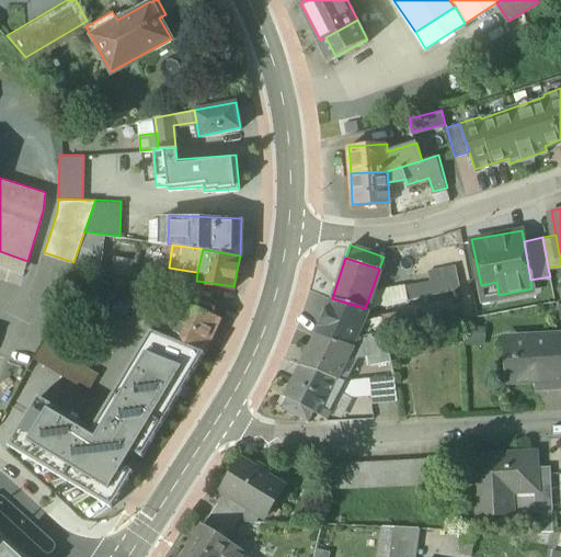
[(455,263),(427,270),(430,280),(432,293),(459,287),(455,263)]
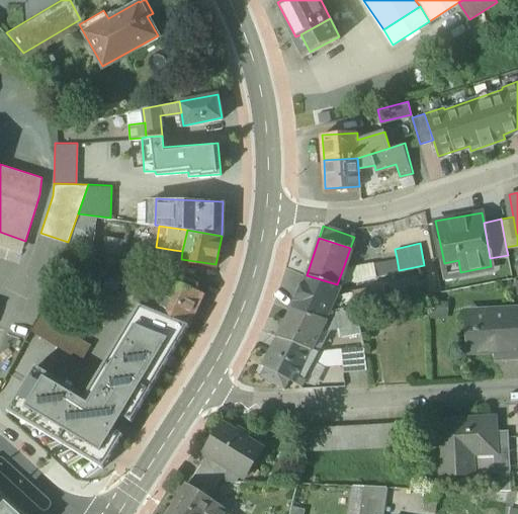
[(182,251),(174,250),(173,257),(181,259),(182,251)]
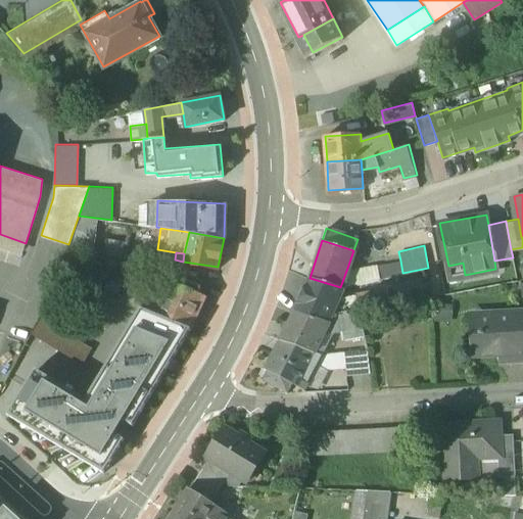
[(400,261),(377,265),(380,278),(402,273),(400,261)]
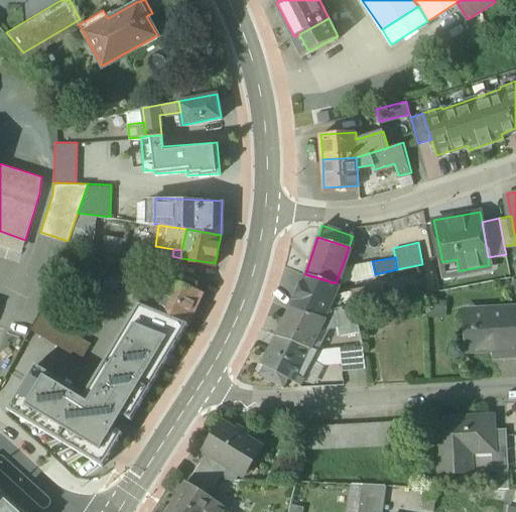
[(372,261),(342,267),(336,283),(375,274),(372,261)]
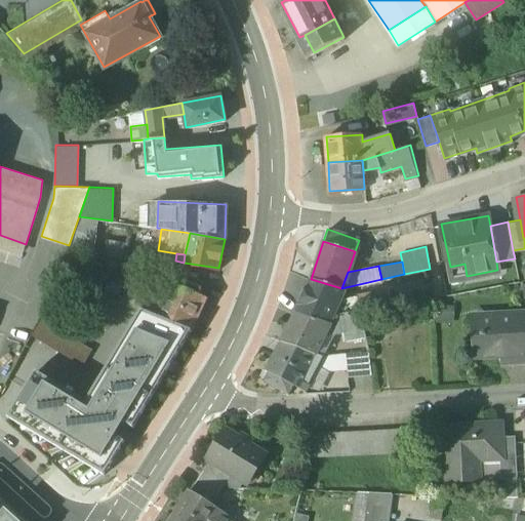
[(129,285),(105,275),(98,290),(123,301),(129,285)]
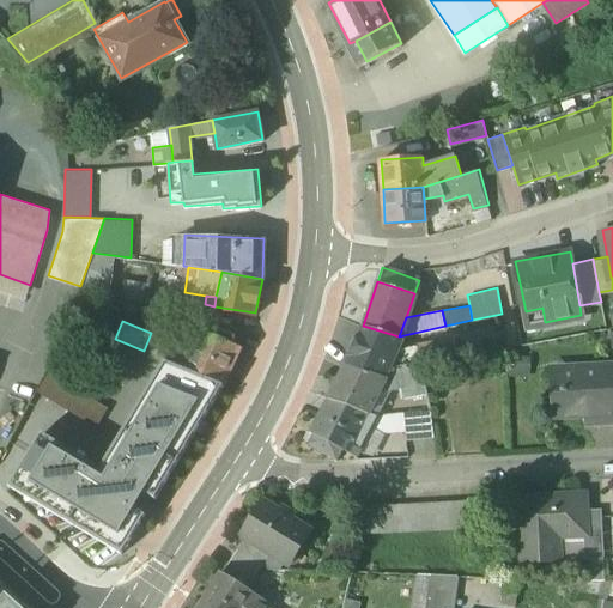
[(399,336),(363,326),(345,365),(384,378),(388,369),(399,336)]
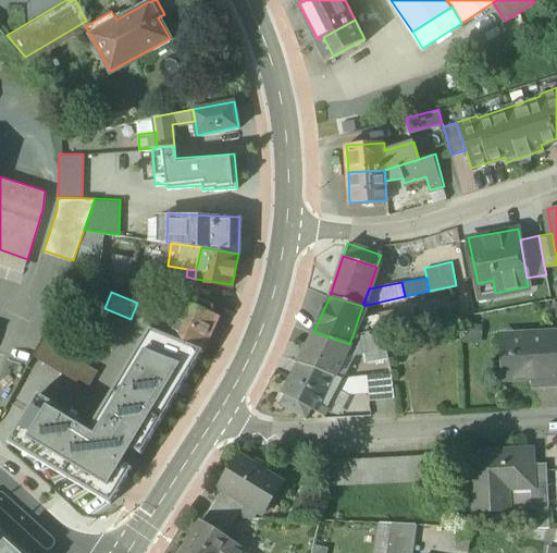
[(189,303),(182,299),(173,317),(137,303),(131,319),(150,328),(202,348),(219,315),(210,311),(212,306),(192,297),(189,303)]
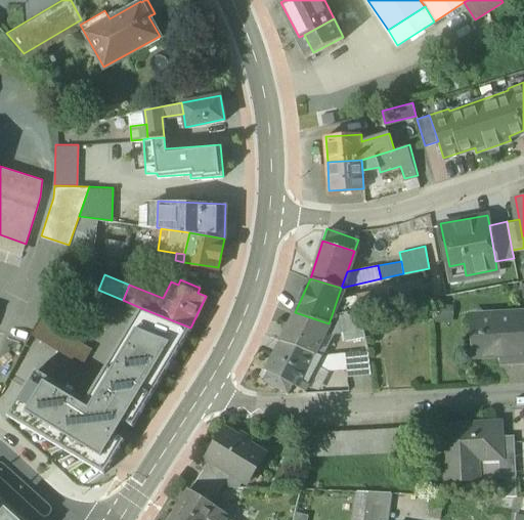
[(393,289),(356,295),(359,310),(360,310),(390,304),(390,305),(395,304),(393,289)]
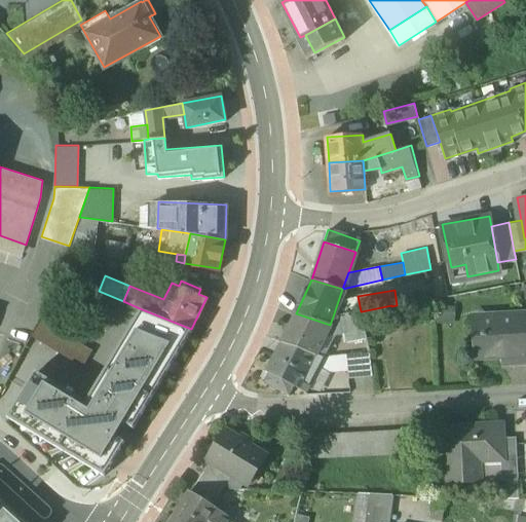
[(191,329),(142,309),(111,358),(158,385),(191,329)]
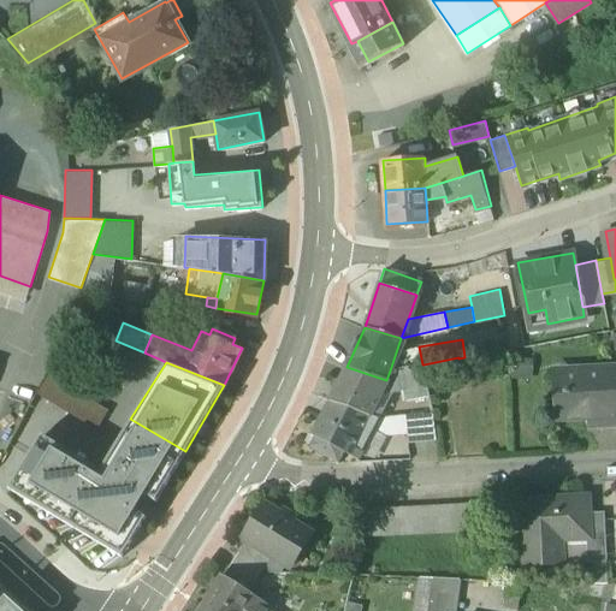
[(390,371),(386,380),(389,381),(384,391),(406,386),(408,398),(430,393),(424,365),(422,365),(390,371)]
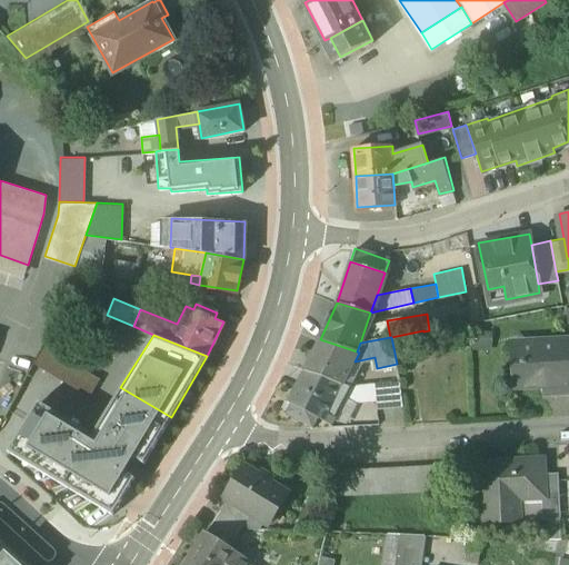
[(357,352),(320,339),(303,369),(342,384),(355,362),(359,353),(357,352)]
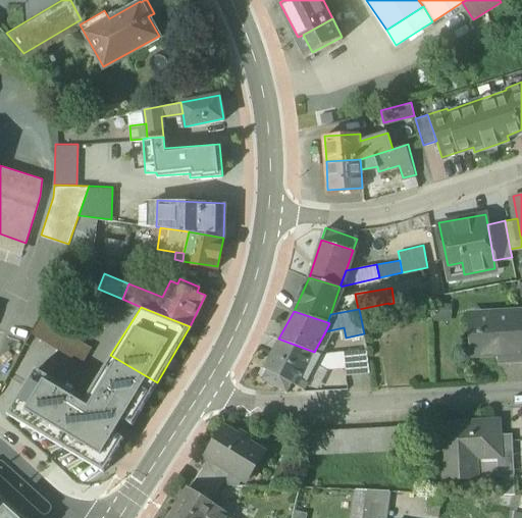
[(521,313),(480,315),(481,327),(470,327),(471,354),(507,352),(507,360),(521,359),(521,313)]
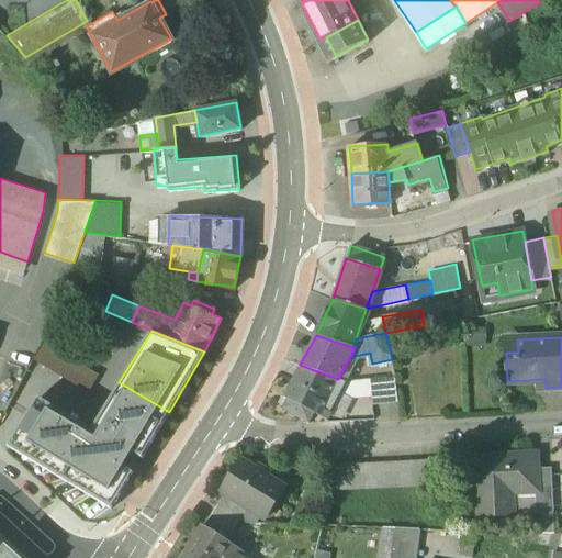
[(338,379),(300,365),(280,405),(308,421),(313,411),(327,416),(336,398),(344,381),(338,379)]
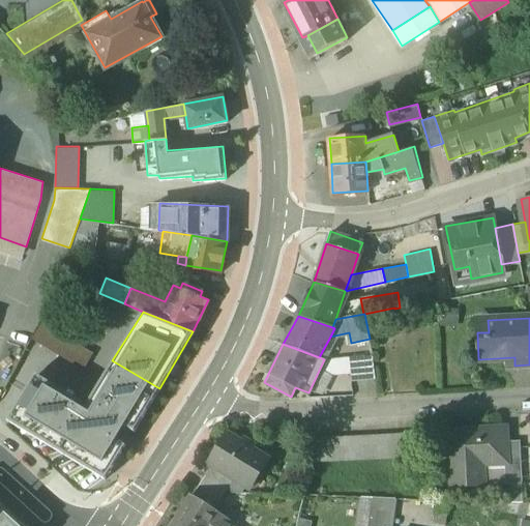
[(373,354),(348,356),(350,372),(351,380),(376,377),(373,354)]
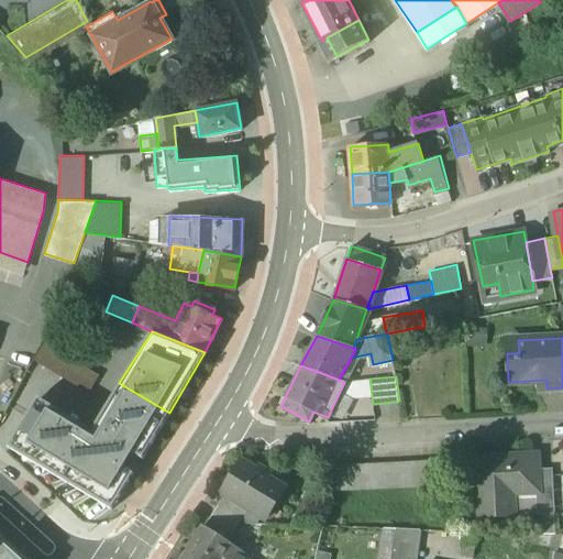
[(370,379),(344,382),(337,398),(372,395),(370,379)]
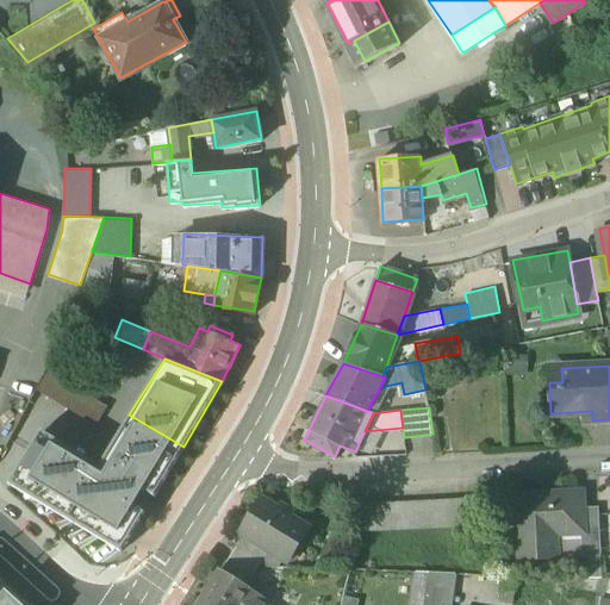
[(129,415),(100,465),(86,487),(129,512),(143,492),(154,496),(184,447),(129,415)]
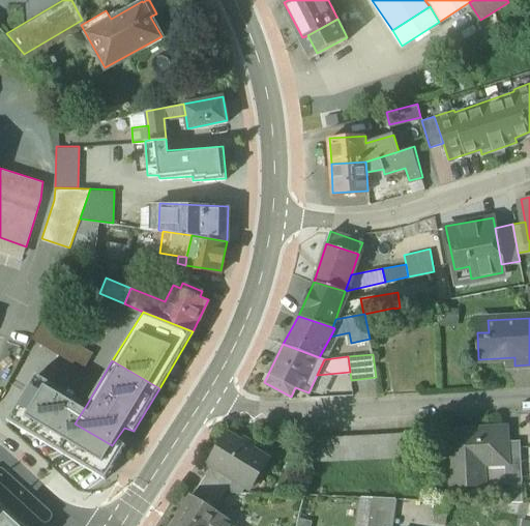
[(87,404),(35,374),(8,419),(107,477),(121,451),(112,445),(75,424),(87,404)]
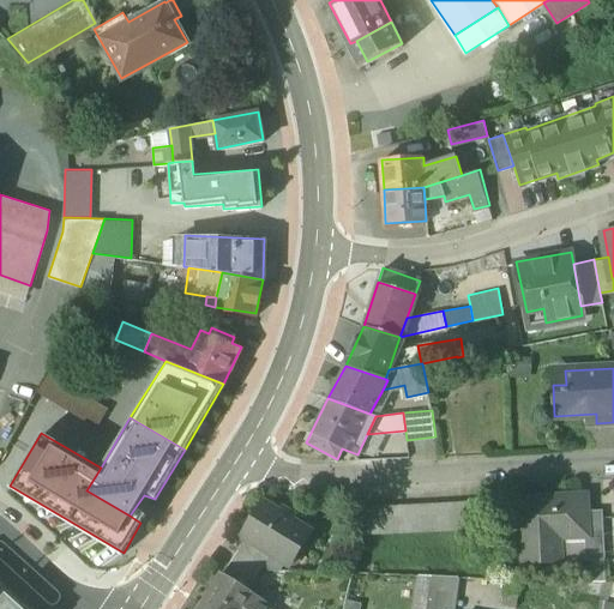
[(585,495),(521,499),(523,560),(559,559),(558,535),(585,534),(587,534),(587,514),(585,495)]
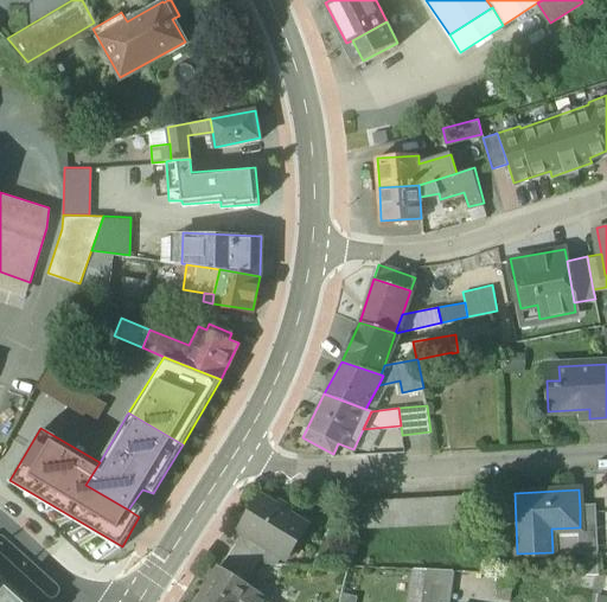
[(473,493),(416,495),(417,523),(474,519),(473,493)]
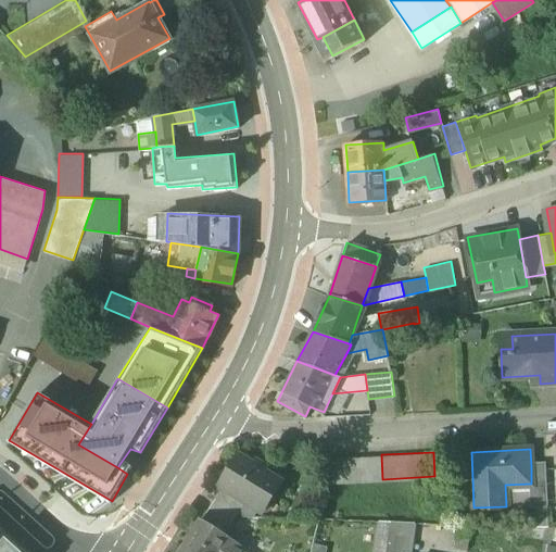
[(252,463),(238,454),(219,484),(244,499),(262,510),(281,480),(266,472),(270,464),(256,455),(252,463)]
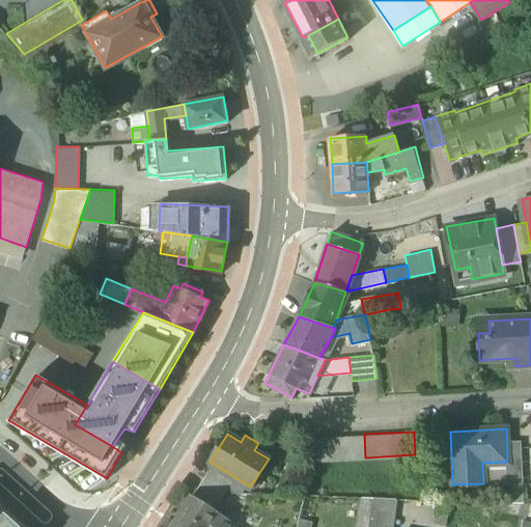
[(364,434),(302,437),(303,461),(365,458),(364,434)]
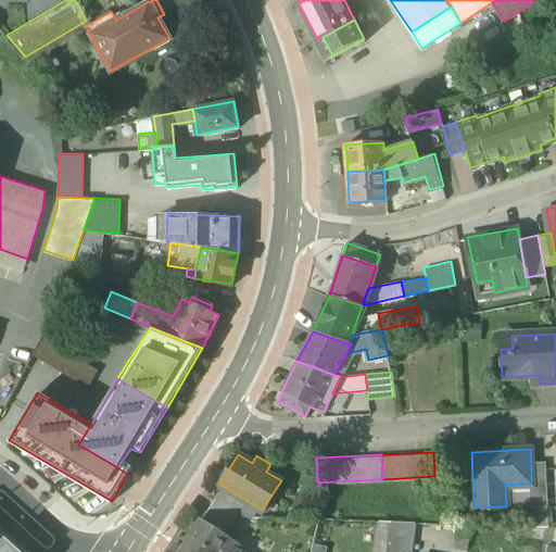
[(545,466),(531,466),(531,484),(530,484),(531,505),(547,504),(545,466)]
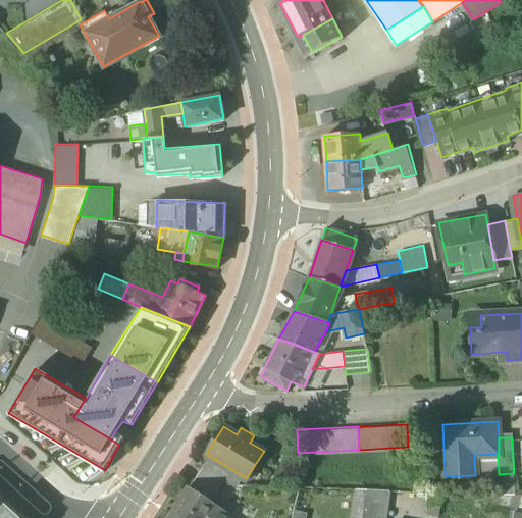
[(229,468),(208,456),(202,466),(223,479),(229,468)]
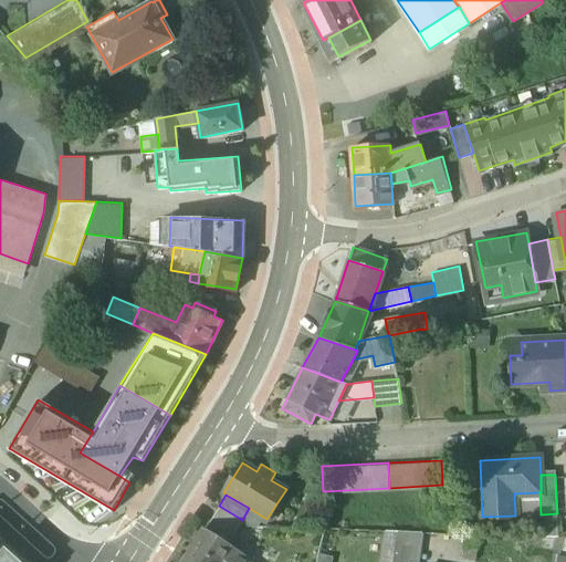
[(242,520),(219,506),(205,528),(228,543),(242,520)]
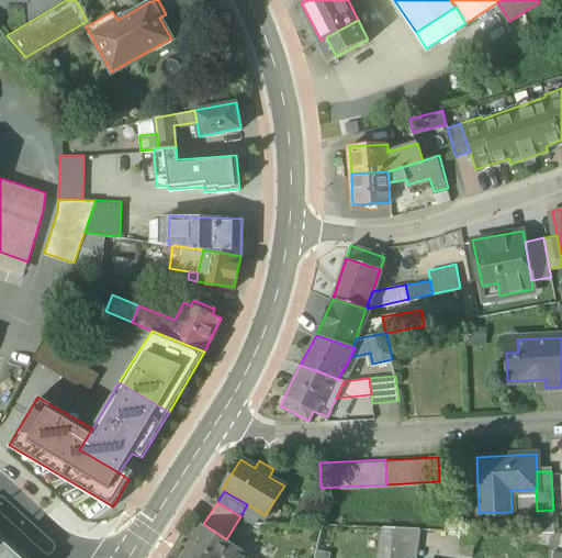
[(203,524),(201,523),(186,549),(198,557),(216,557),(217,557),(216,557),(223,557),(233,544),(226,539),(203,524)]
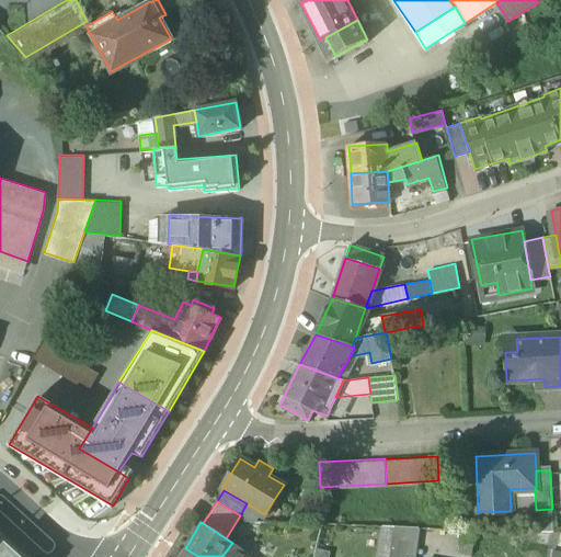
[(413,556),(419,525),(395,524),(389,556),(413,556)]
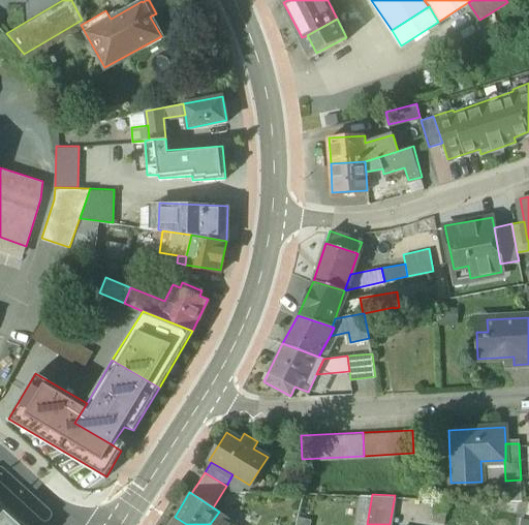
[(448,498),(434,498),(432,518),(444,521),(448,498)]
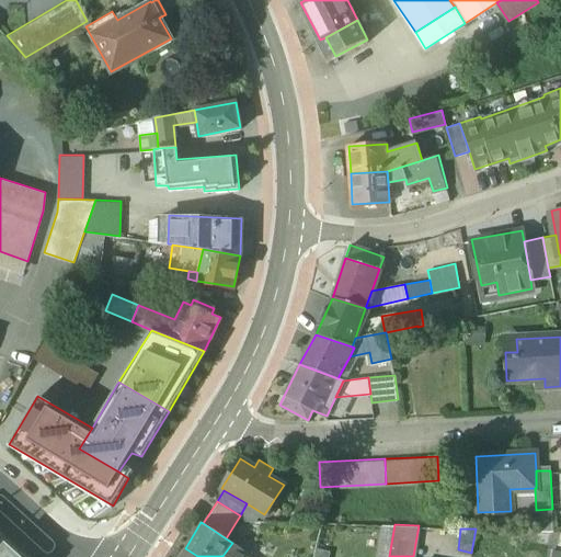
[(15,556),(0,542),(0,556),(15,556)]
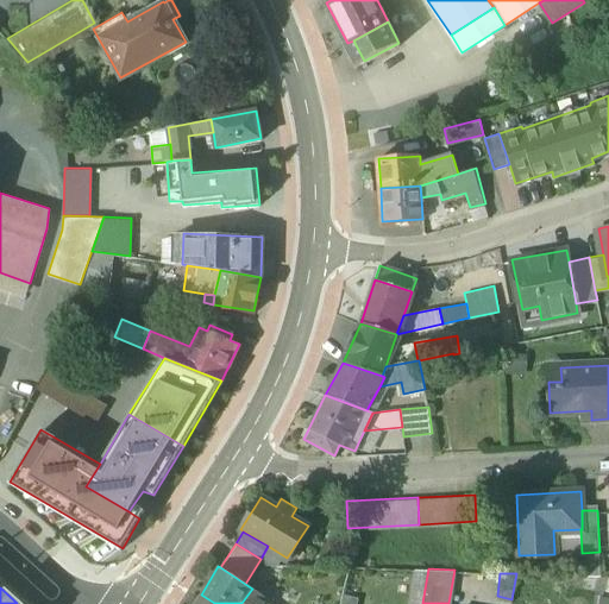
[(252,589),(242,603),(234,603),(236,603),(234,603),(262,603),(267,597),(252,589)]
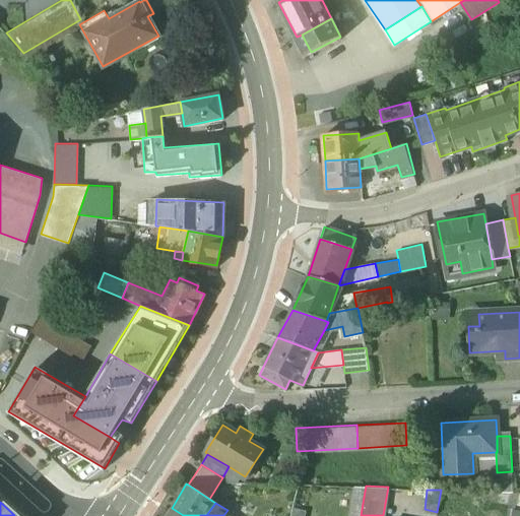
[(290,515),(303,515),(305,509),(293,507),(290,515)]
